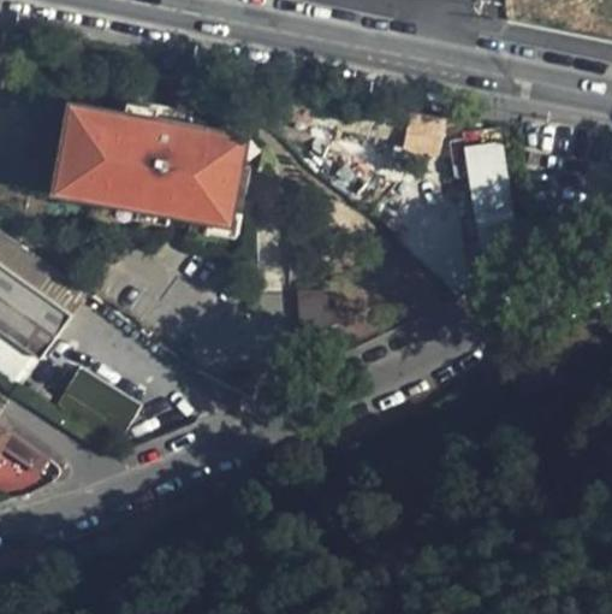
[(226,159),(231,133),(73,105),(60,177),(94,183),(91,196),(233,222),(243,163),(226,159)]
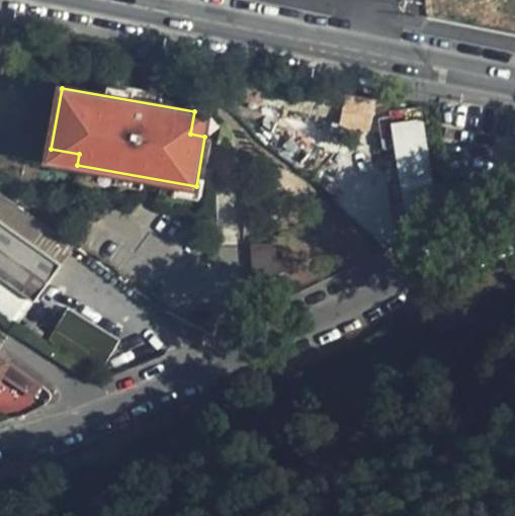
[(376,97),(345,92),(339,124),(370,131),(376,97)]
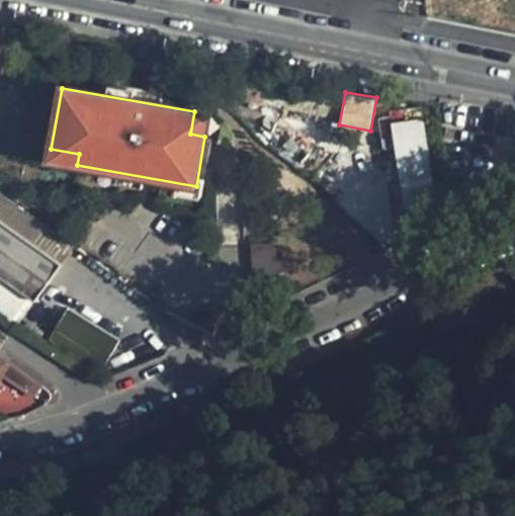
[(190,134),(204,137),(208,113),(194,111),(190,134)]
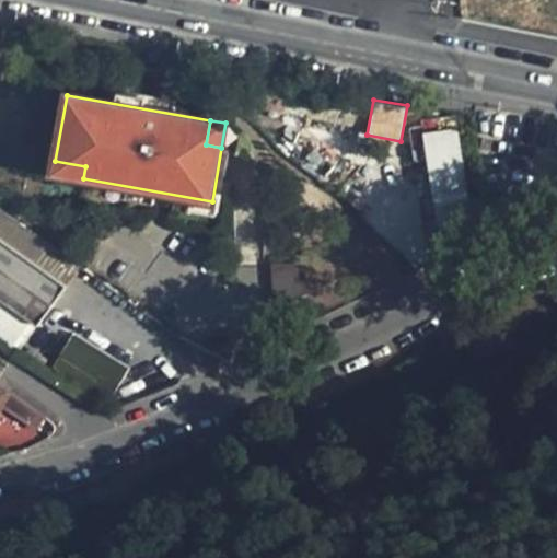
[(421,134),(439,255),(471,251),(453,129),(421,134)]
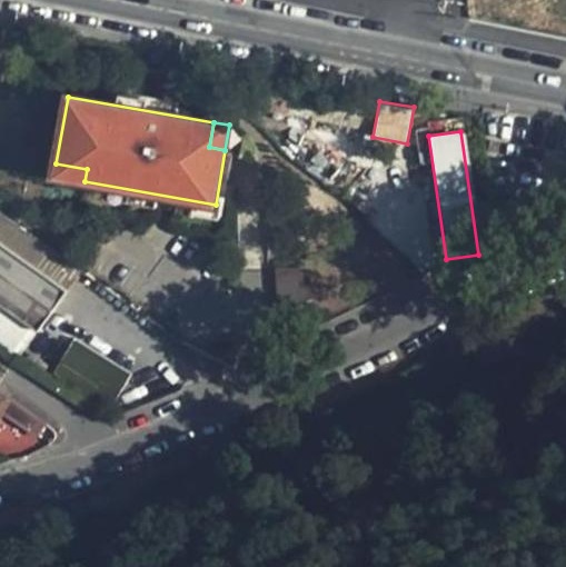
[(87,169),(56,163),(53,177),(85,181),(87,169)]
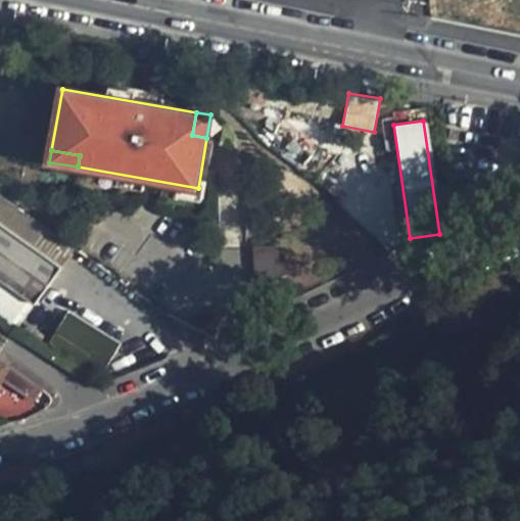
[(59,268),(0,226),(0,282),(32,305),(59,268)]
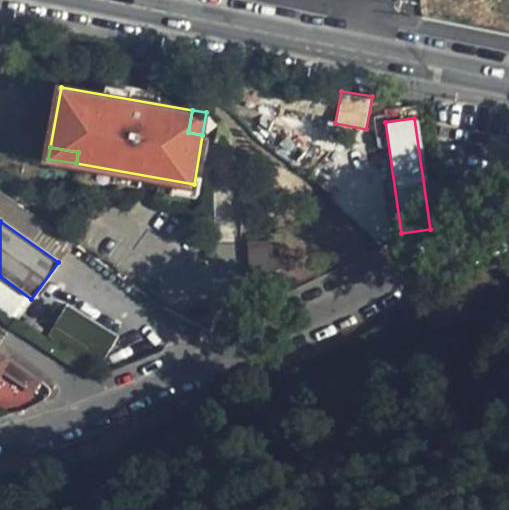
[(245,243),(245,274),(276,273),(276,243),(245,243)]
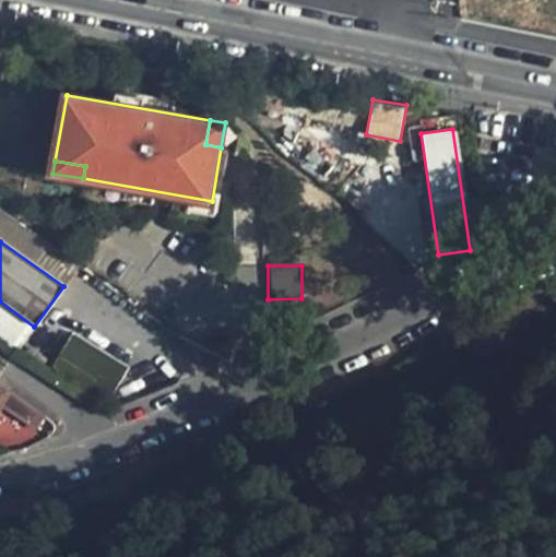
[(25,320),(0,301),(0,334),(10,342),(25,320)]
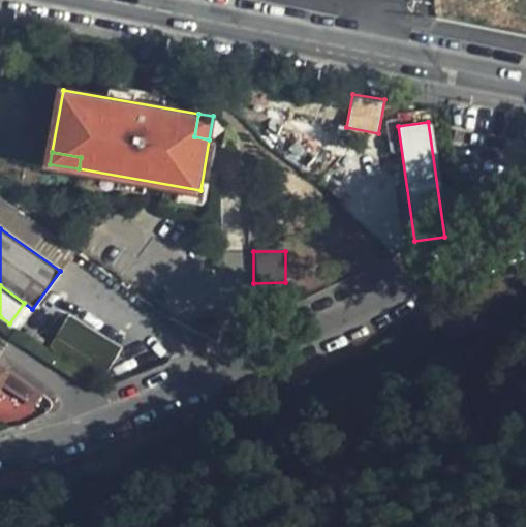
[(67,320),(50,348),(100,380),(117,351),(67,320)]
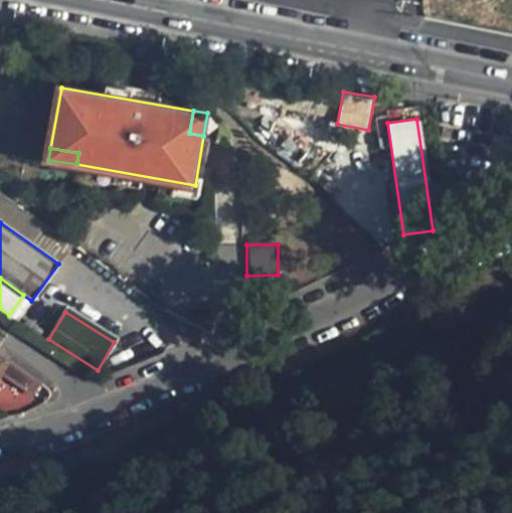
[(0,380),(10,365),(0,359),(0,380)]
